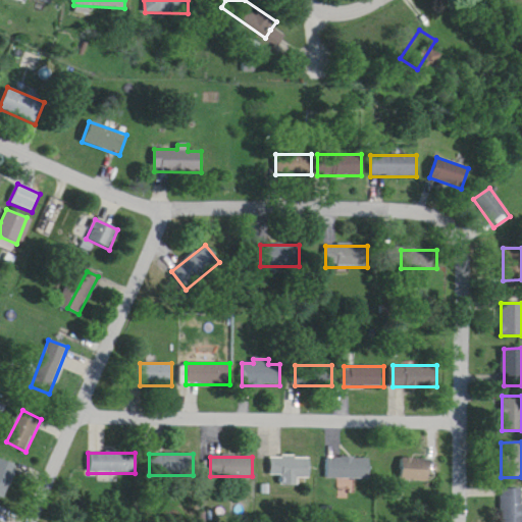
[(0,496),(4,499),(19,467),(0,458),(0,496)]
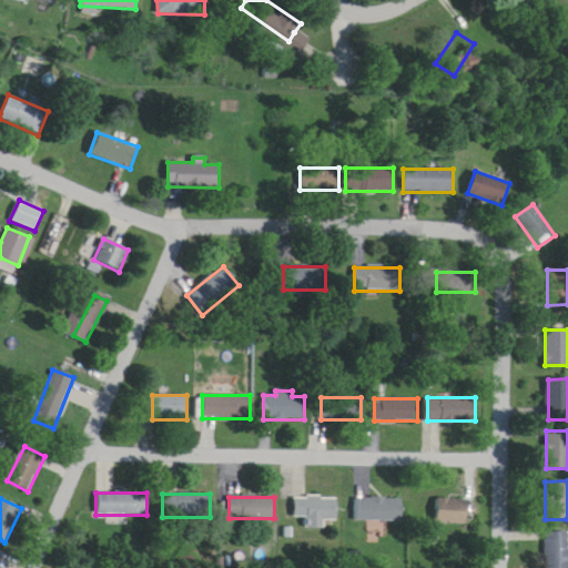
[(338,498),(296,498),(296,518),(307,518),(307,528),(338,528),(338,498)]
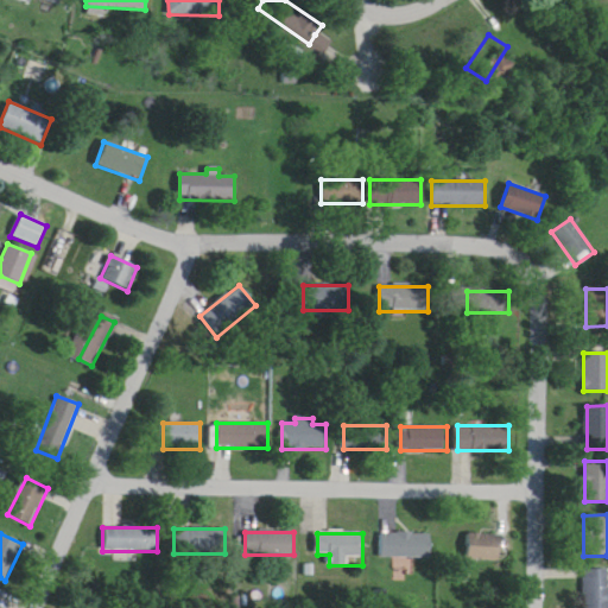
[(432,533),(382,533),(382,558),(432,558),(432,533)]
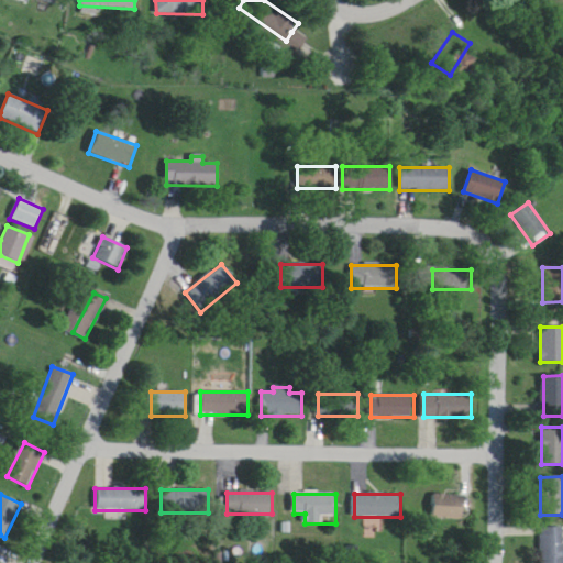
[(465,519),(465,495),(434,495),(434,519),(465,519)]
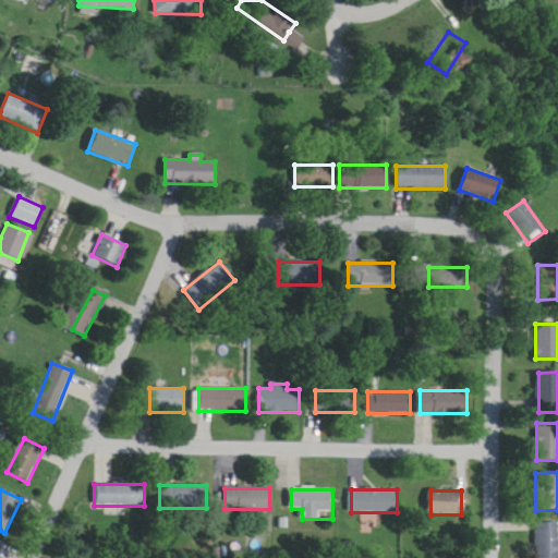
[(557,557),(557,522),(536,522),(536,557),(557,557)]
